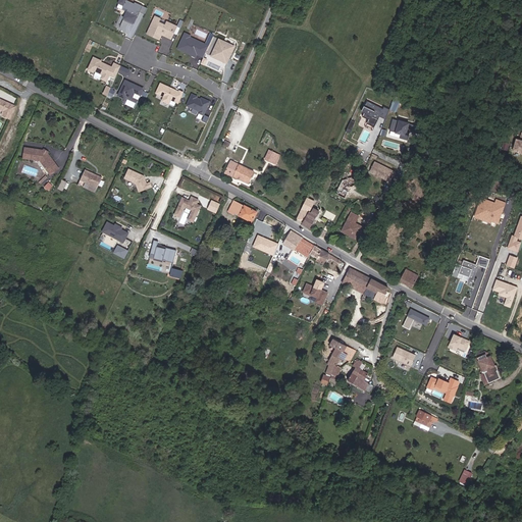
[(126,0),(119,0),(118,3),(123,5),(122,8),(127,10),(123,18),(135,23),(140,12),(145,14),(148,8),(135,2),(134,4),(126,0)]
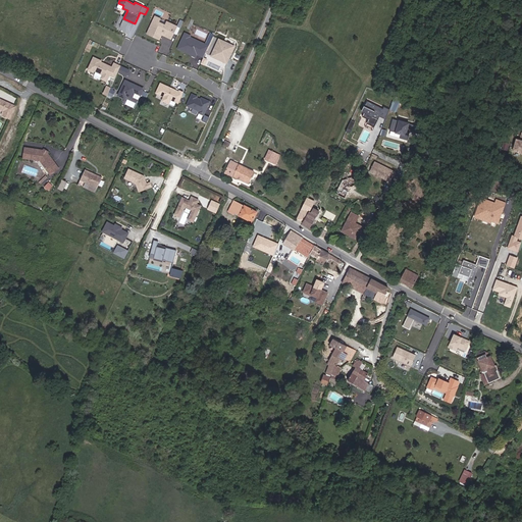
[(161,18),(154,15),(146,35),(160,41),(162,36),(171,40),(177,25),(166,21),(165,24),(159,21),(161,18)]
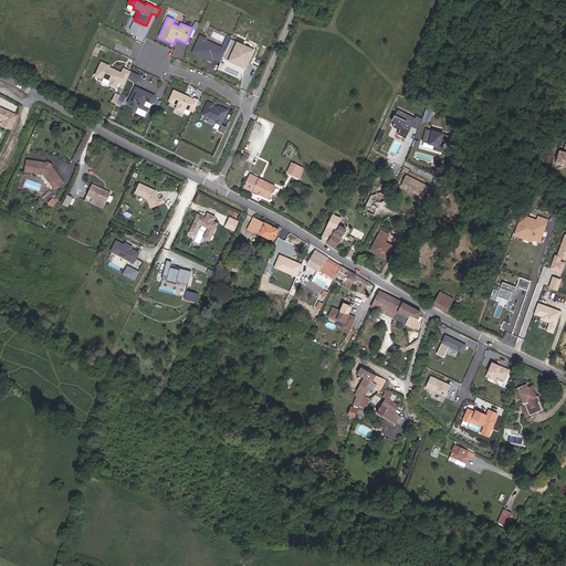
[(231,38),(228,35),(222,48),(207,40),(208,39),(200,35),(192,53),(212,62),(213,60),(220,63),(231,38)]
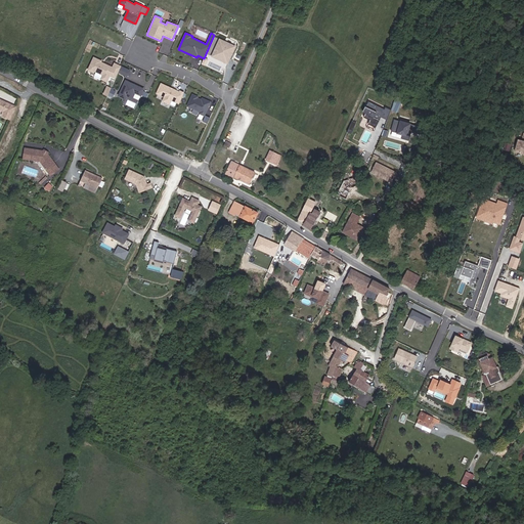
[(235,46),(220,39),(212,56),(227,63),(235,46)]
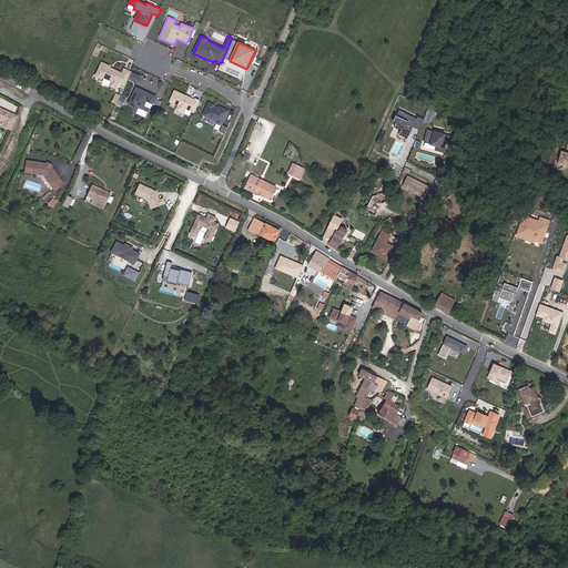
[(111,66),(101,61),(94,77),(102,80),(103,78),(104,79),(107,74),(111,77),(109,80),(111,81),(109,85),(117,89),(120,82),(125,85),(129,79),(132,71),(124,68),(122,72),(110,67),(111,66)]
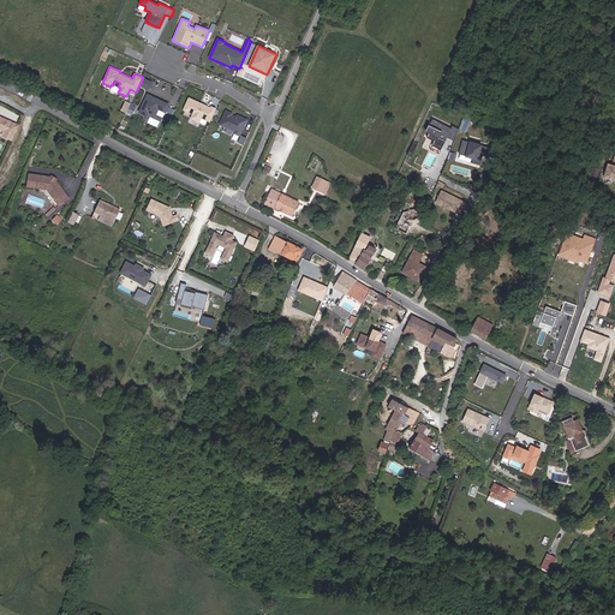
[(153,82),(143,77),(139,85),(149,90),(153,82)]
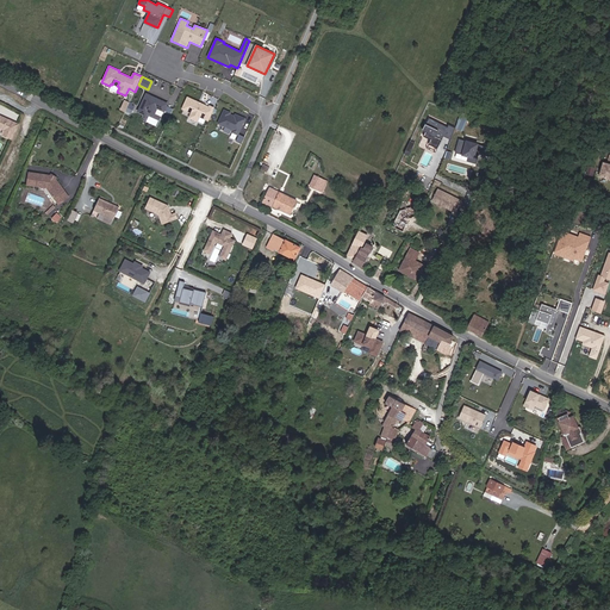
[(168,103),(145,93),(137,112),(144,114),(147,111),(154,114),(157,109),(165,112),(168,103)]
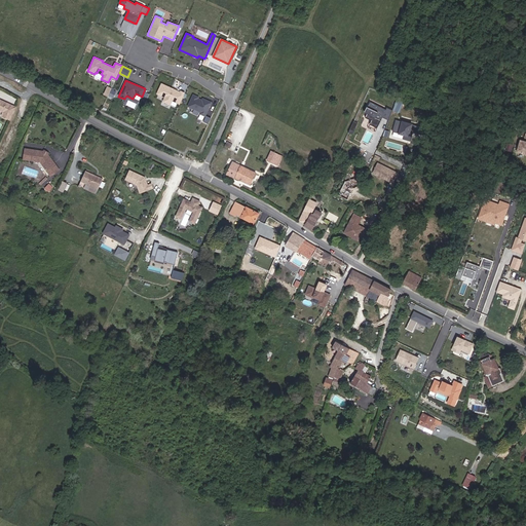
[(180,91),(161,83),(157,94),(164,98),(162,102),(171,105),(173,101),(180,104),(185,92),(181,90),(180,91)]
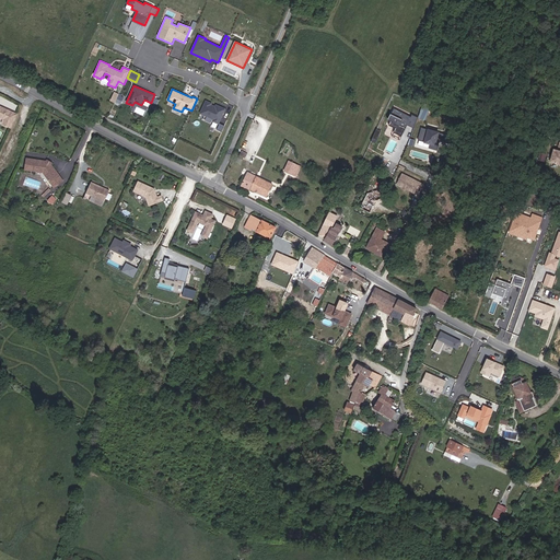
[(115,91),(112,100),(116,103),(120,93),(115,91)]
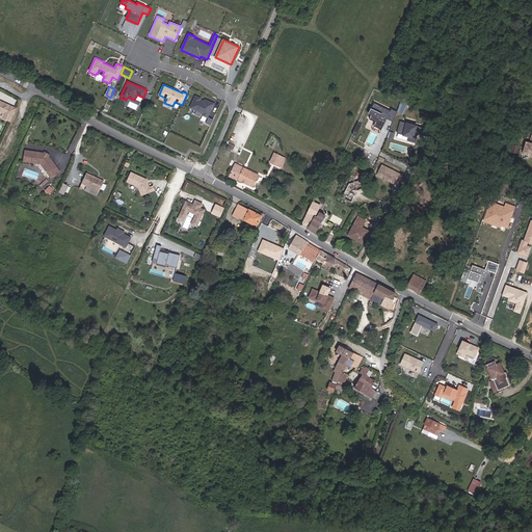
[(201,98),(195,96),(189,107),(203,114),(202,115),(208,118),(214,104),(205,100),(205,101),(200,100),(201,98)]
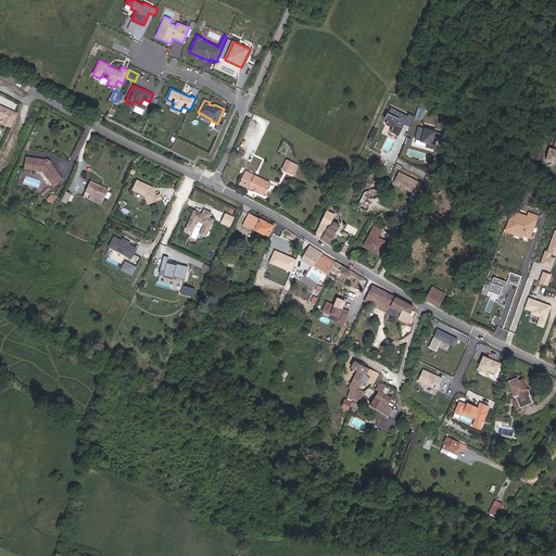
[(0,115),(5,117),(10,109),(2,105),(0,105),(0,115)]
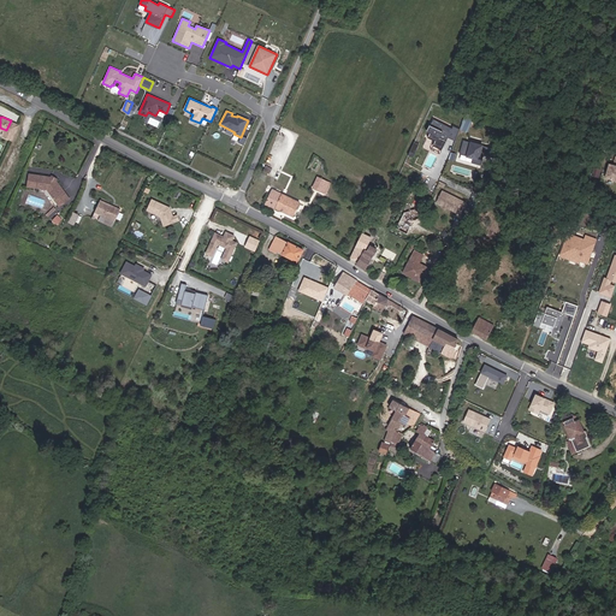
[(461,129),(468,131),(473,119),(465,117),(461,129)]
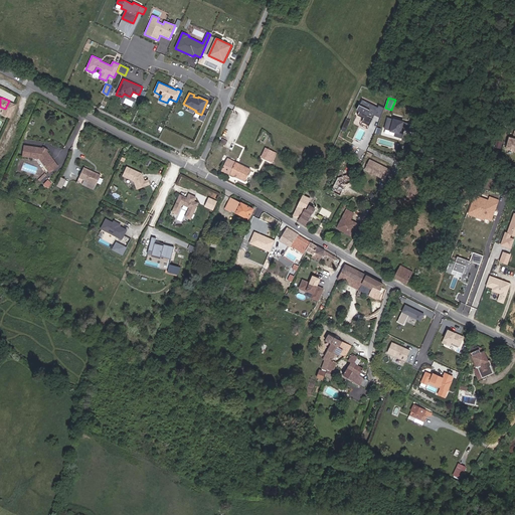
[(380,119),(384,109),(378,107),(377,109),(361,102),(359,108),(361,109),(358,118),(364,121),(363,124),(370,127),(374,116),(380,119)]
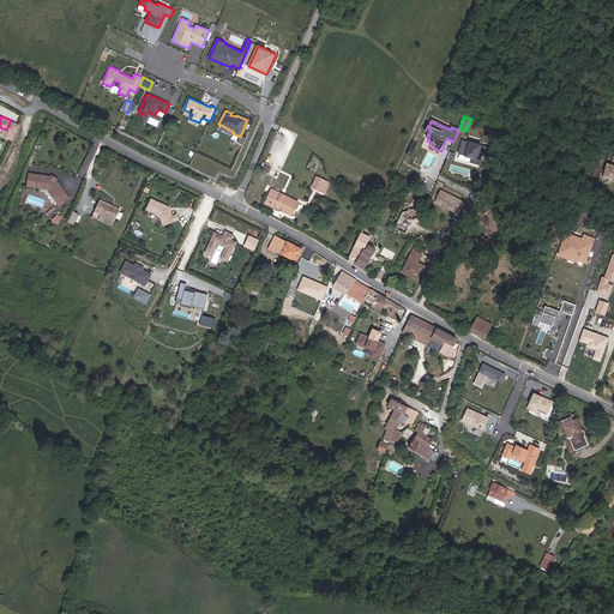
[(481,155),(483,146),(462,140),(458,154),(471,157),(470,162),(479,164),(481,158),(479,158),(480,155),(481,155)]
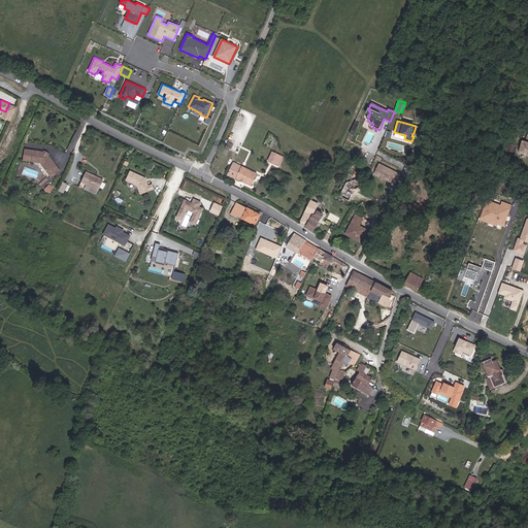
[(355,135),(360,123),(356,122),(351,133),(355,135)]
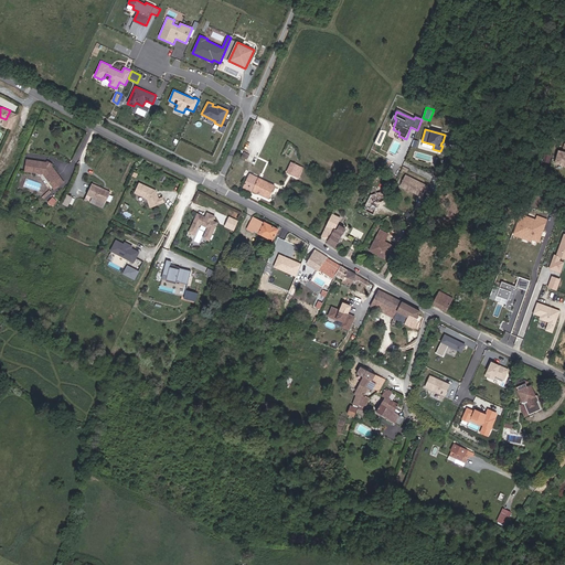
[(456,138),(445,135),(443,142),(452,146),(456,138)]
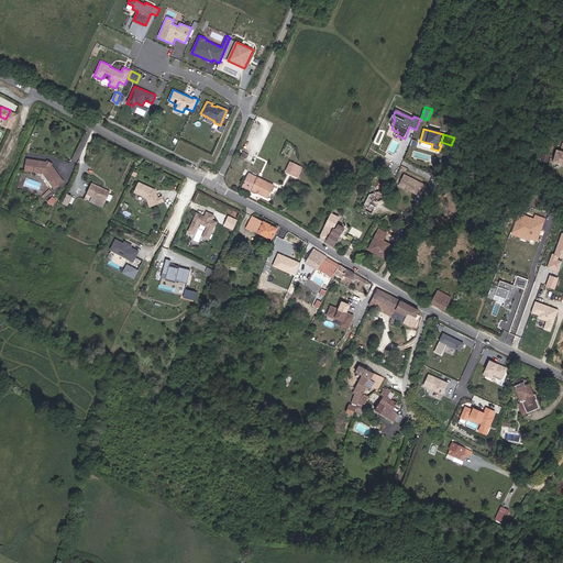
[(65,183),(53,165),(50,163),(29,158),(28,172),(45,174),(56,188),(65,183)]
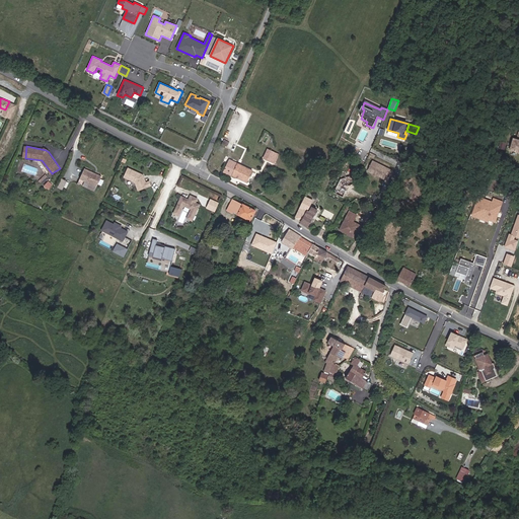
[(279,154),(268,149),(263,158),(275,163),(279,154)]
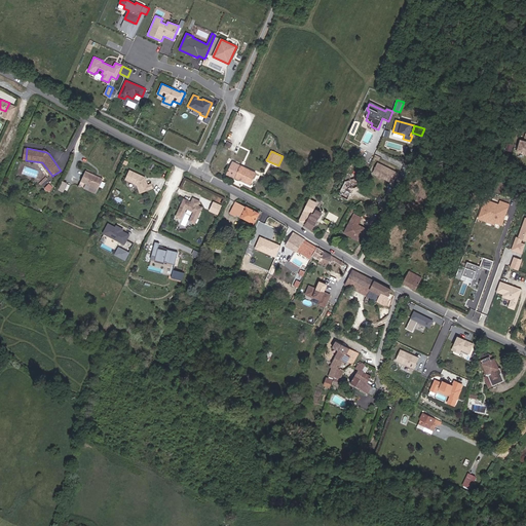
[(257,174),(233,161),(227,175),(251,186),(257,174)]
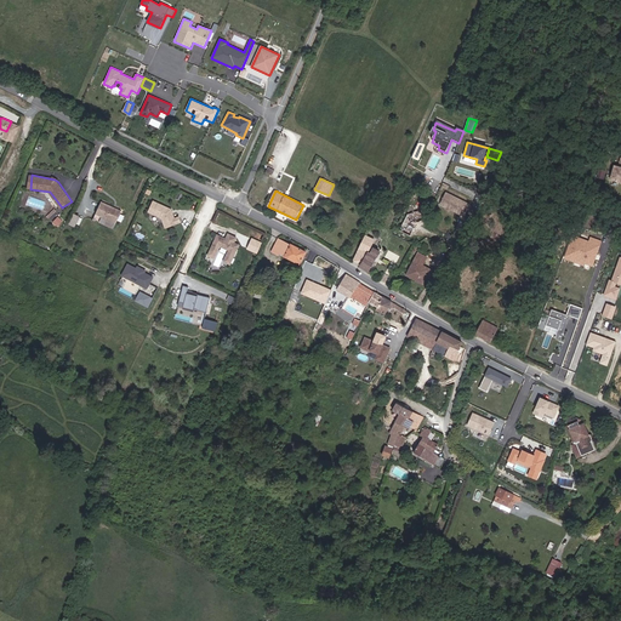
[(469,204),(446,193),(440,204),(446,208),(448,206),(450,208),(450,209),(463,216),(469,204)]
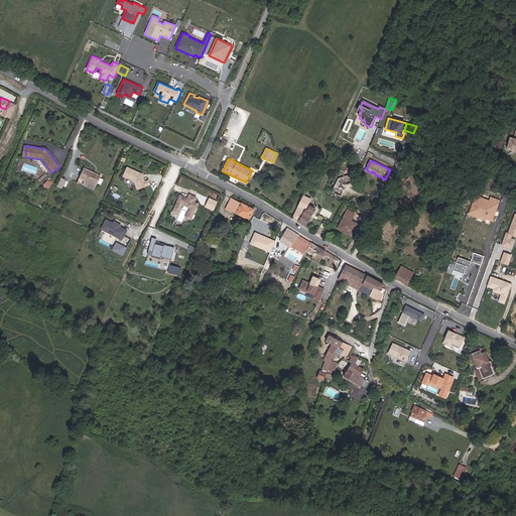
[(85,167),(80,178),(97,186),(102,175),(85,167)]
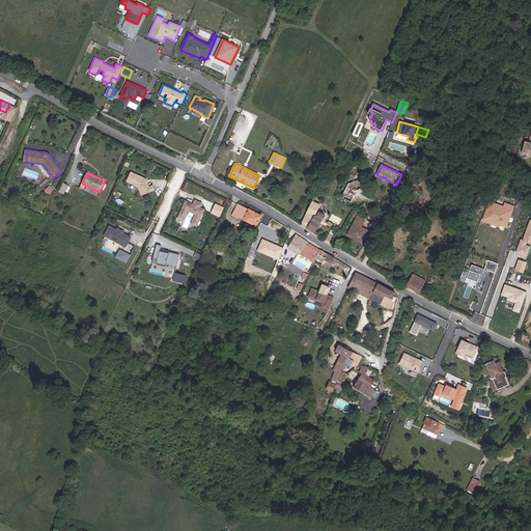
[(133,173),(129,183),(140,188),(143,196),(156,191),(155,187),(150,188),(149,184),(148,184),(147,182),(148,182),(147,180),(133,173)]
